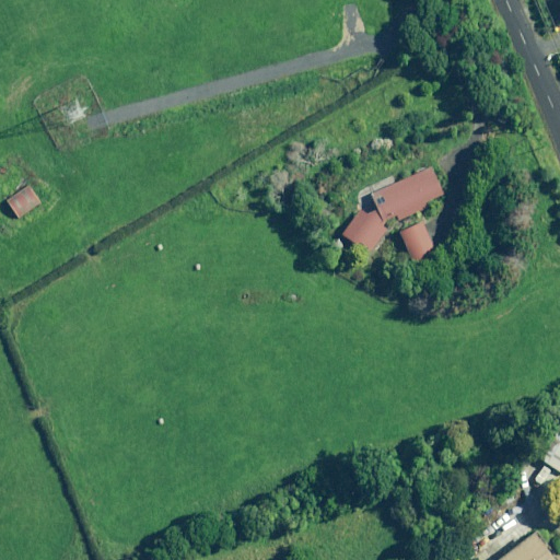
[(441,195),(429,168),(370,195),(376,210),(370,212),(358,213),(342,234),(357,245),(359,242),(370,251),(384,232),(382,225),(386,220),(395,216),(397,220),(426,207),(423,202),(441,195)]
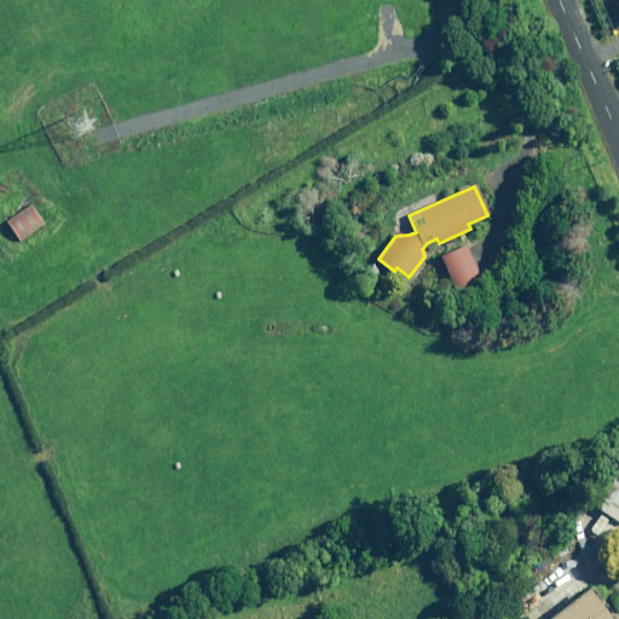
[(45,221),(28,202),(4,223),(21,242),(45,221)]
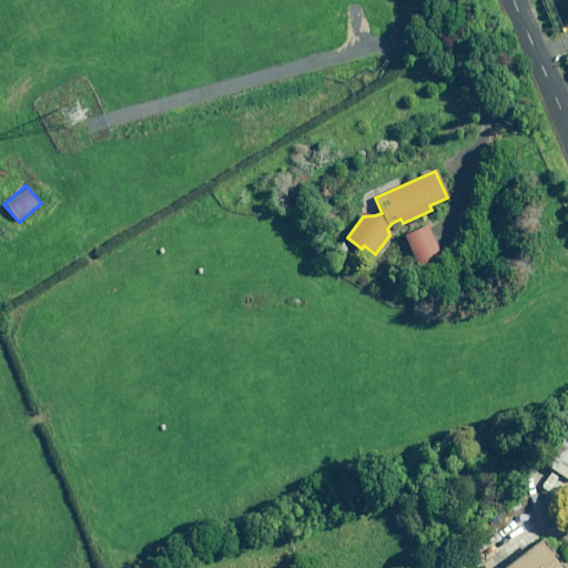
[(443,257),(425,225),(403,237),(421,270),(443,257)]
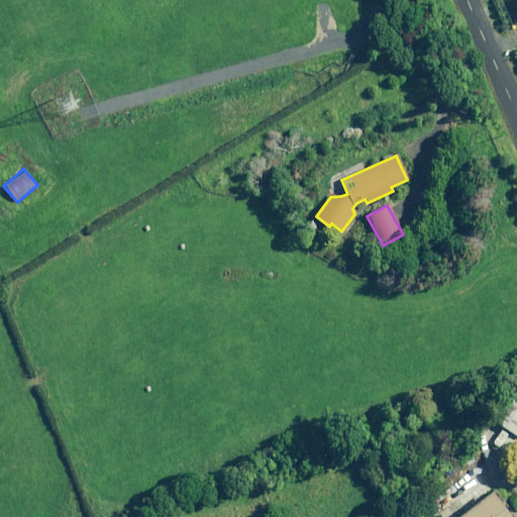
[(516,400),(501,424),(516,434),(516,400)]
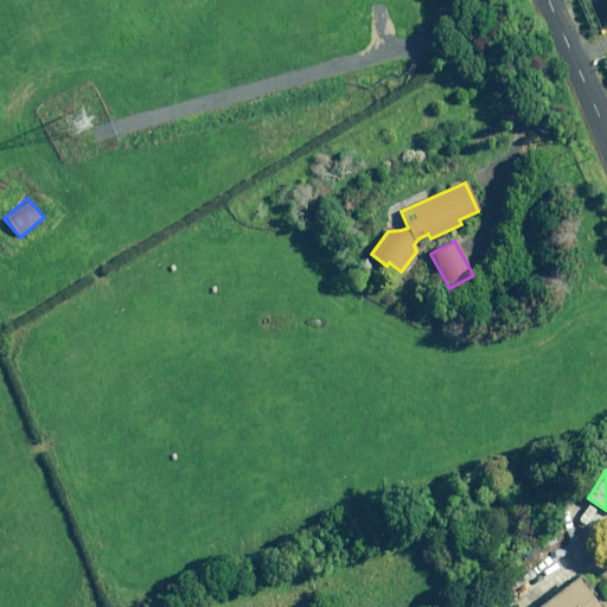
[(600,606),(579,579),(538,606),(600,606)]
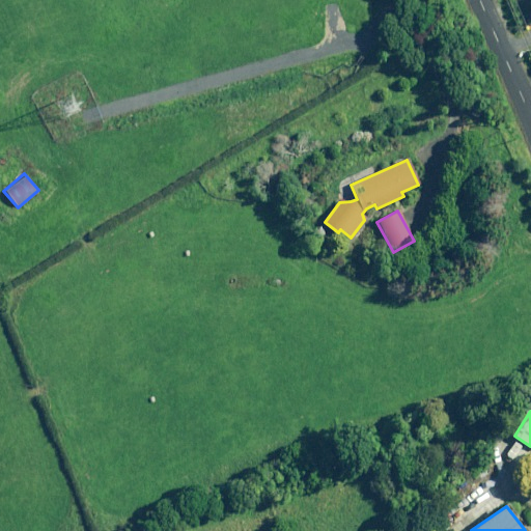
All buildings are outlined.
